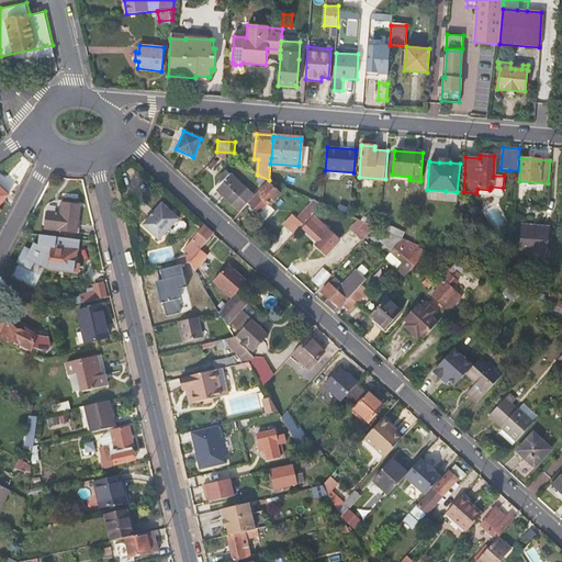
[(216,189),(233,203),(240,211),(249,201),(254,197),(245,189),(229,175),(226,171),(217,180),(222,183),(216,189)]
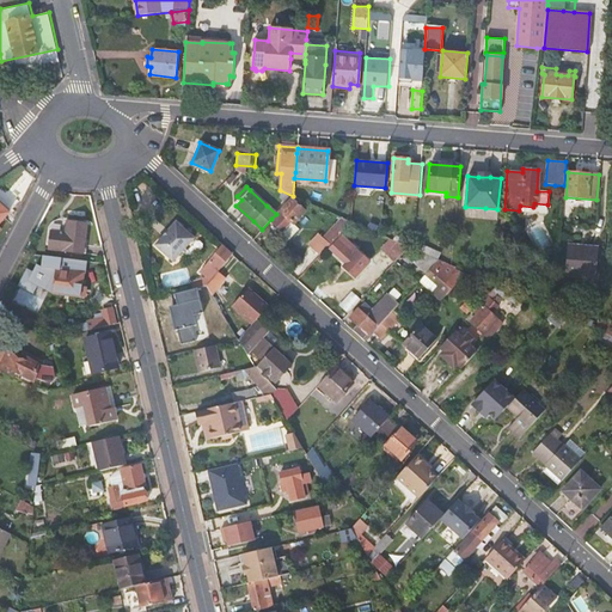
[(305,210),(292,197),(276,214),(271,219),(283,230),(281,232),(289,239),(300,227),(294,222),(305,210)]
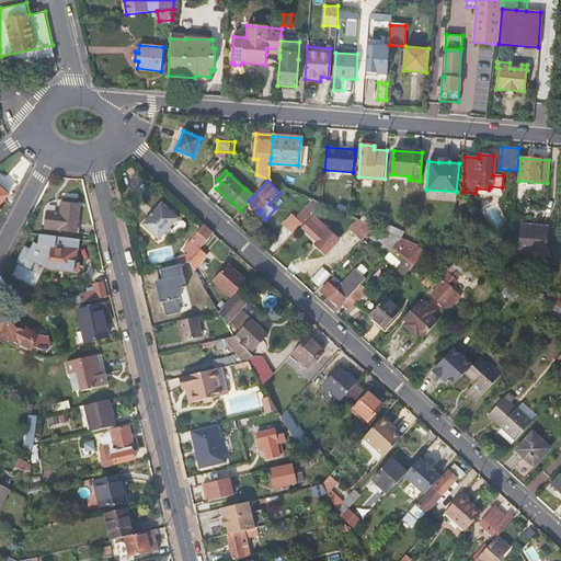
[(456,192),(445,191),(445,201),(456,202),(456,192)]
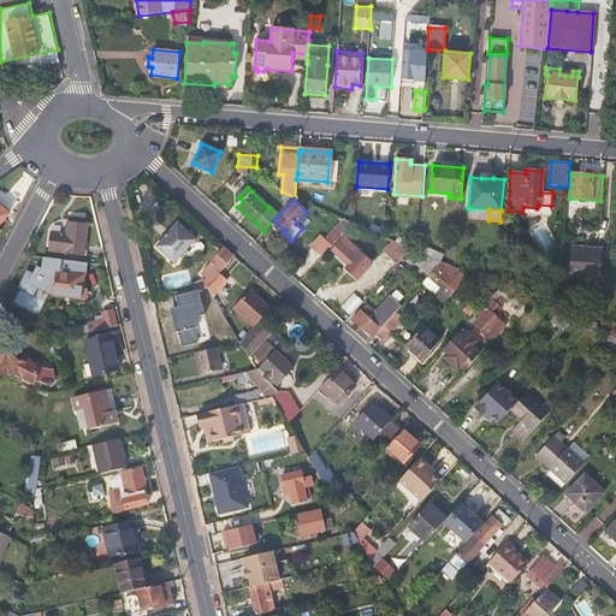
[(87,224),(67,223),(66,234),(52,232),(49,247),(49,250),(84,253),(87,224)]
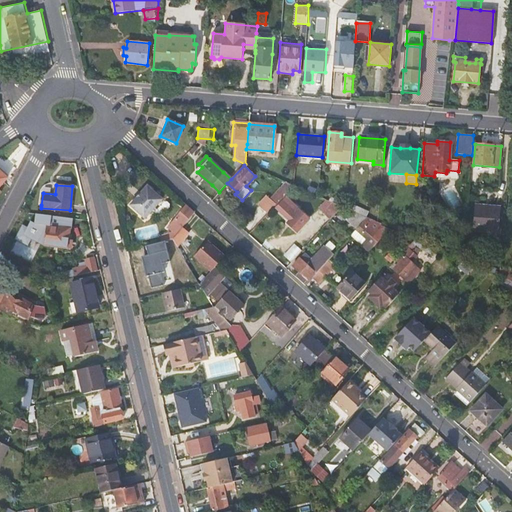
[(161,198),(147,185),(129,204),(144,217),(161,198)]
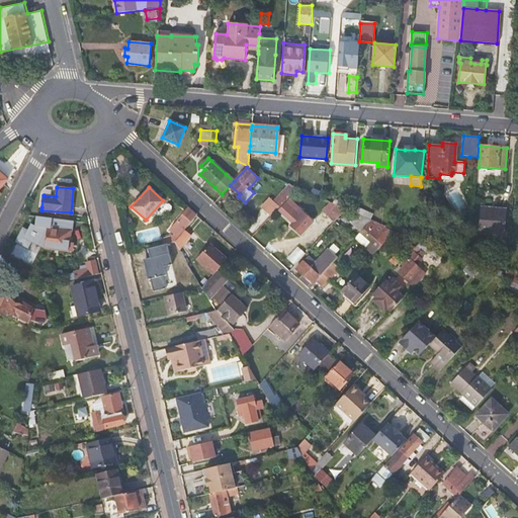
[(274,200),(279,205),(289,194),(284,189),(274,200)]
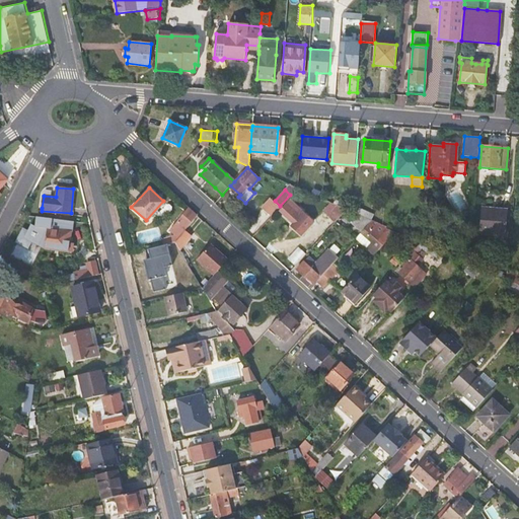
[(280,210),(292,221),(295,224),(292,227),(301,234),(313,220),(303,211),(298,216),(285,204),(280,210)]
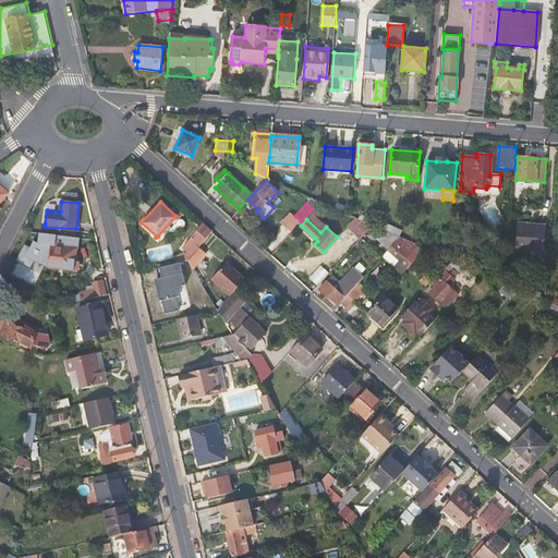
[(354,231),(361,238),(373,225),(363,220),(354,231)]
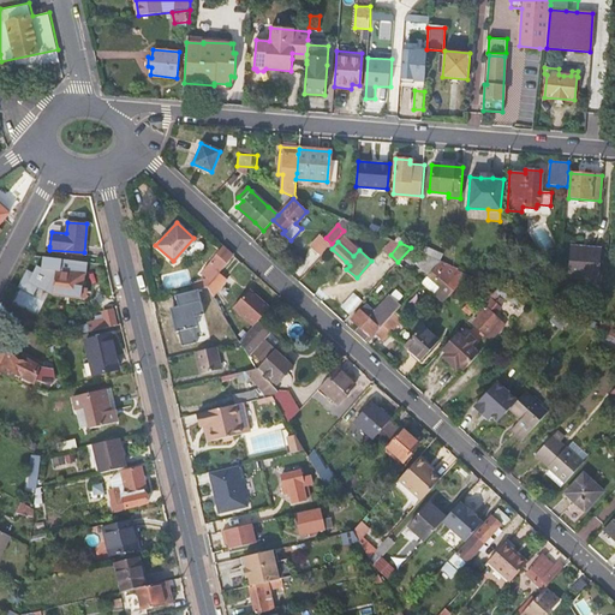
[(199,288),(208,286),(230,258),(233,254),(224,245),(202,273),(204,274),(197,284),(197,286),(196,286),(196,290),(199,288)]
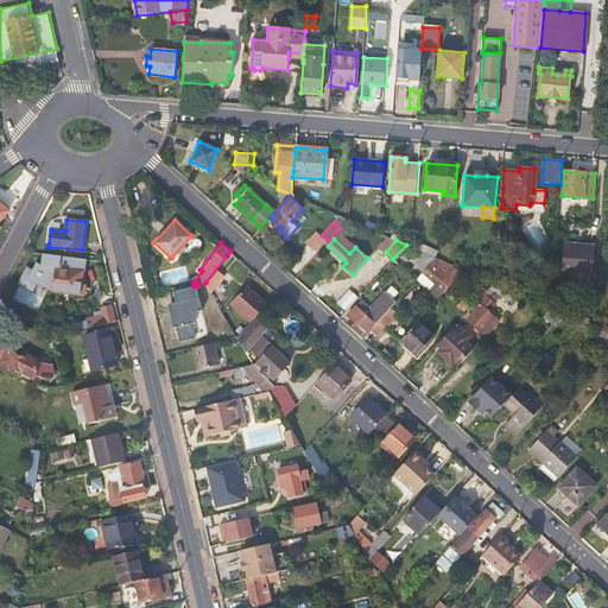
[(425,245),(422,252),(434,257),(436,249),(425,245)]
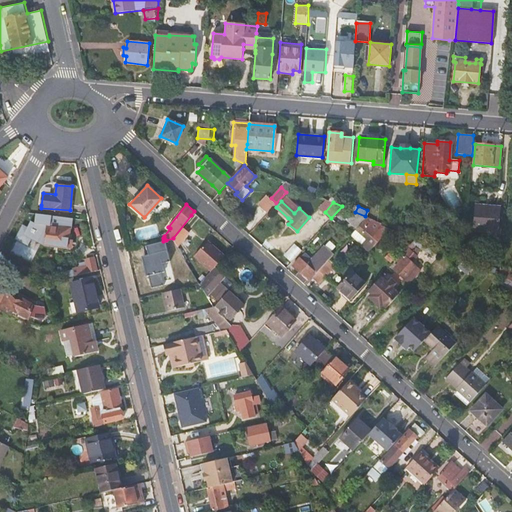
[(496,231),(498,208),(475,206),(473,229),(496,231)]
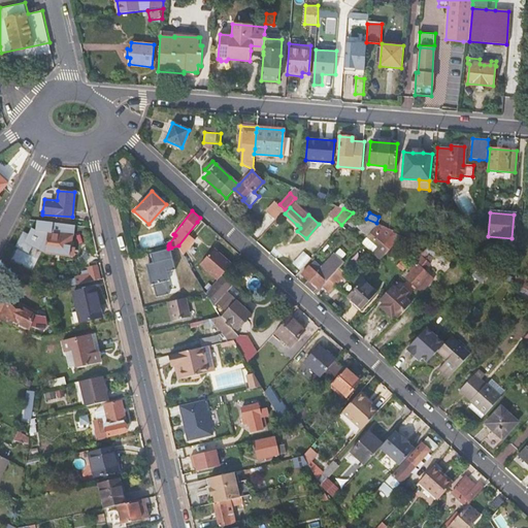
[(357,227),(367,236),(378,224),(376,223),(366,219),(365,218),(357,227)]
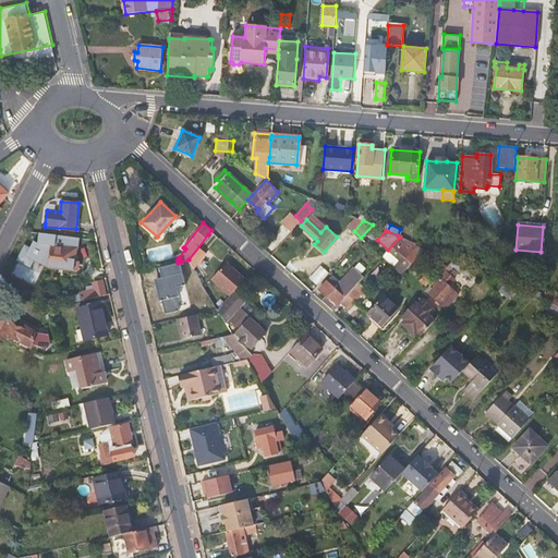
[(81,263),(77,262),(80,238),(40,233),(39,244),(36,242),(31,256),(52,266),(52,267),(75,270),(76,270),(76,269),(81,269),(81,263)]
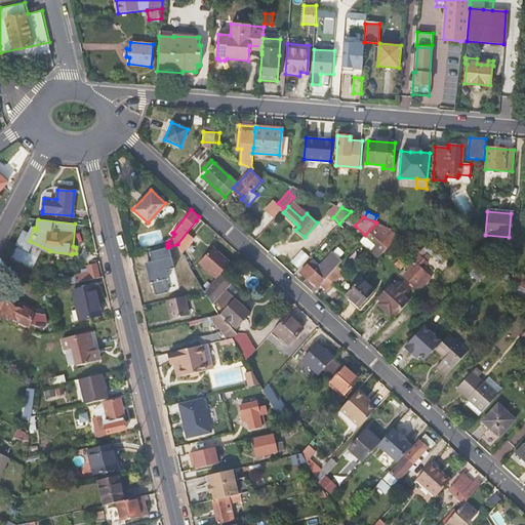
[(203,226),(196,220),(177,244),(189,263),(193,257),(189,253),(194,247),(190,243),(203,226)]
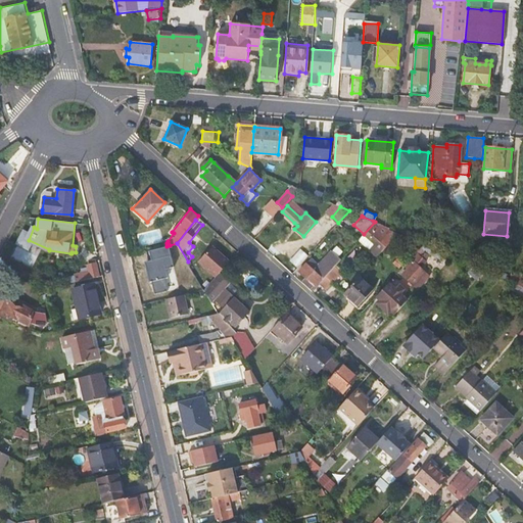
[(359,239),(377,256),(399,233),(386,227),(375,222),(364,234),(359,239)]
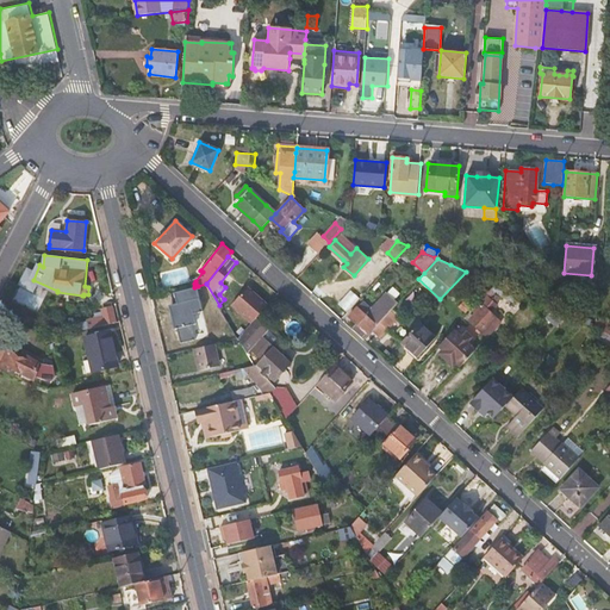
[(543,272),(536,259),(528,263),(536,277),(543,272)]
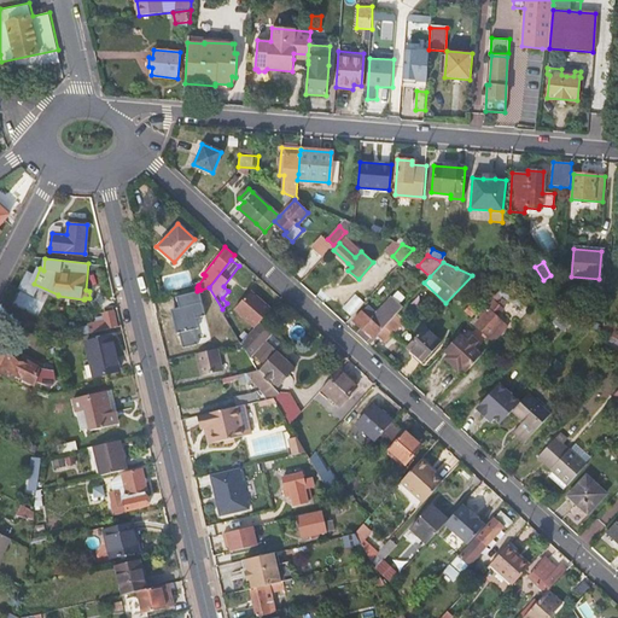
[(501,287),(485,304),(491,310),(496,305),(502,308),(506,301),(519,307),(520,304),(532,309),(536,303),(530,301),(501,287)]
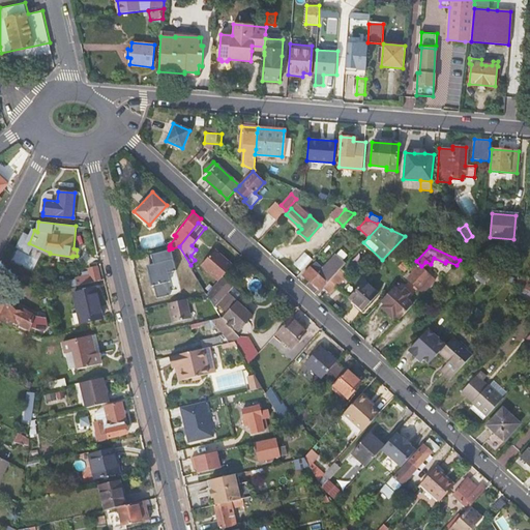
[(154,285),(157,297),(171,294),(168,282),(171,281),(169,272),(177,270),(172,248),(169,249),(149,255),(151,264),(147,265),(152,285),(154,285)]
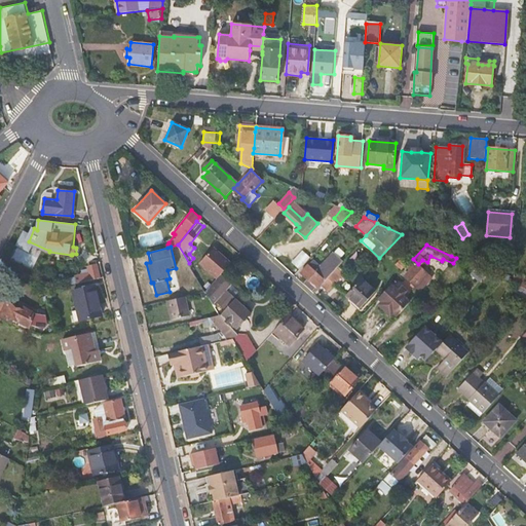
[(224,270),(230,263),(213,248),(199,263),(217,278),(220,274),(224,270)]
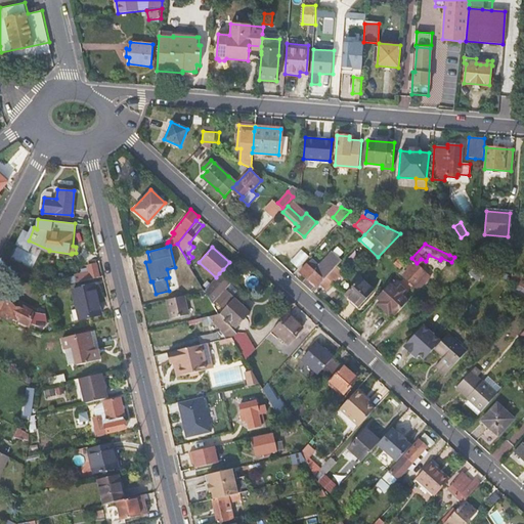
[(298,268),(308,256),(301,249),(290,261),(298,268)]
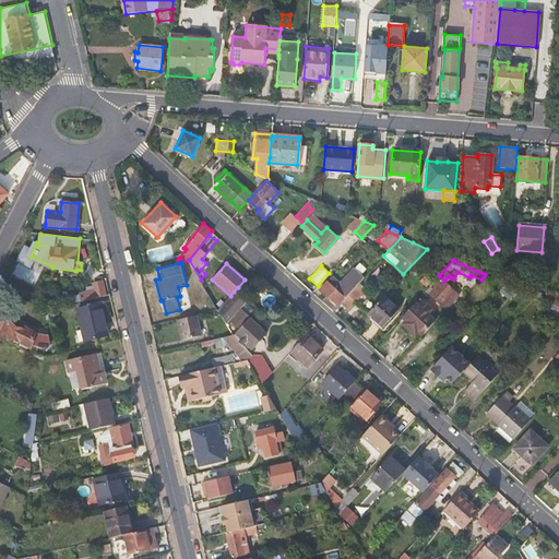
[(326,296),(321,301),(333,311),(339,305),(361,280),(364,276),(353,266),(339,283),(331,276),(320,289),(326,296)]
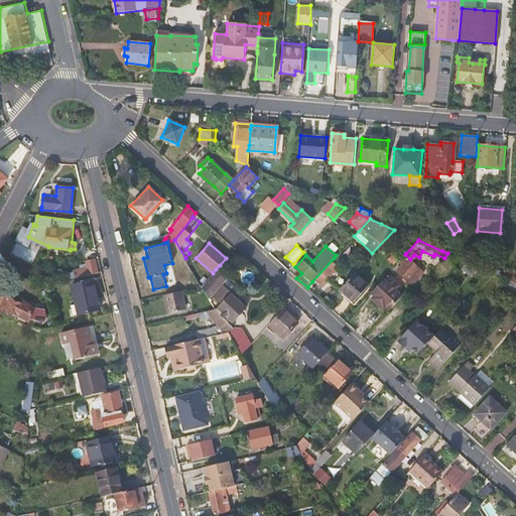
[(395,252),(392,256),(397,261),(401,257),(395,252)]
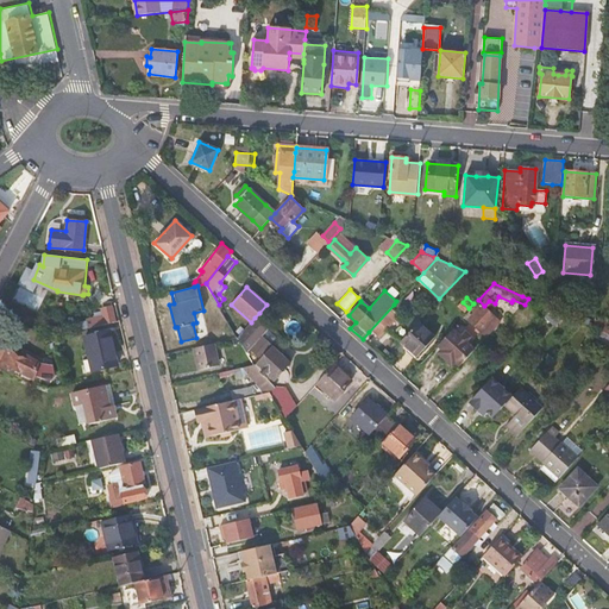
[(482,322),(491,331),(500,320),(484,306),(478,300),(469,309),(471,312),(465,319),(476,330),(482,322)]
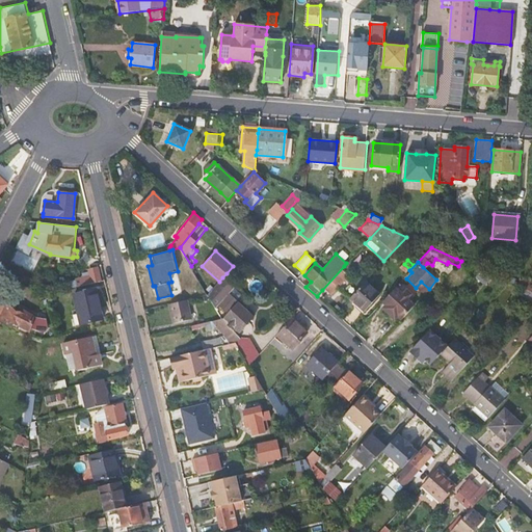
[(351,273),(344,266),(322,290),(330,296),(351,273)]
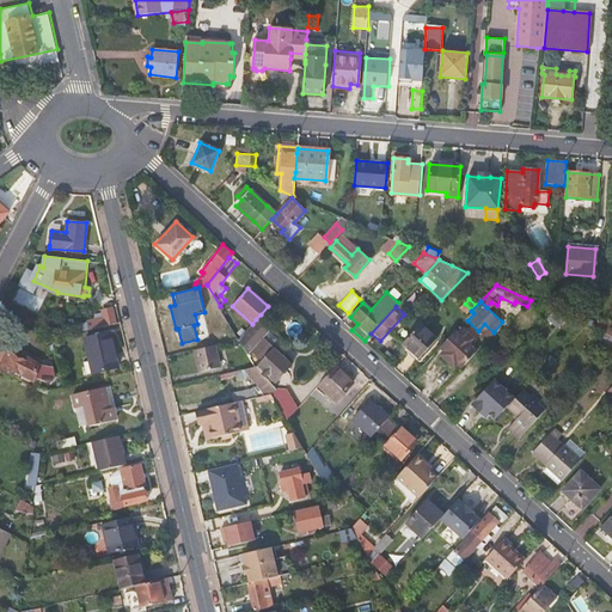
[(86,323),(89,330),(116,324),(111,308),(102,311),(104,319),(86,323)]
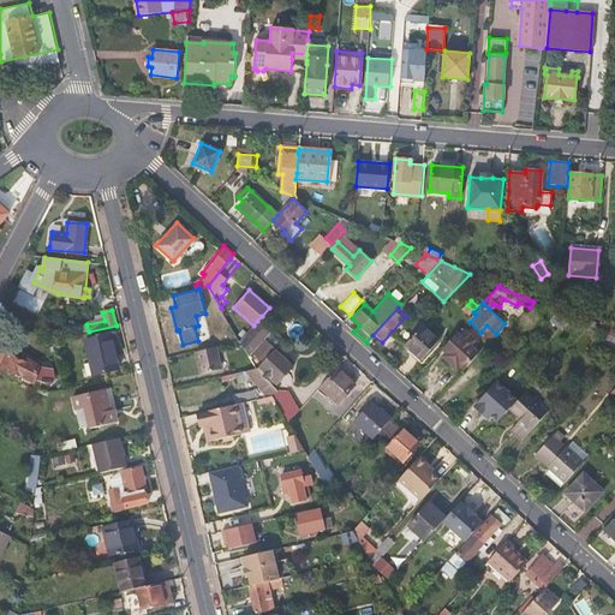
[(556,312),(550,318),(562,329),(572,318),(556,312)]
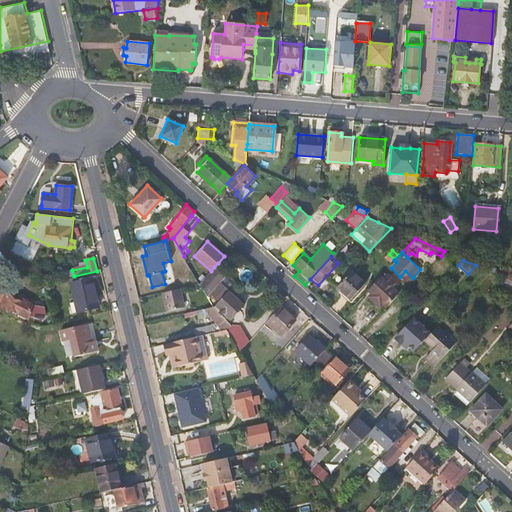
[(214,267),(211,271),(204,278),(200,283),(213,306),(214,307),(216,306),(221,311),(220,312),(227,319),(226,320),(228,321),(244,305),(220,283),(225,278),(214,267)]
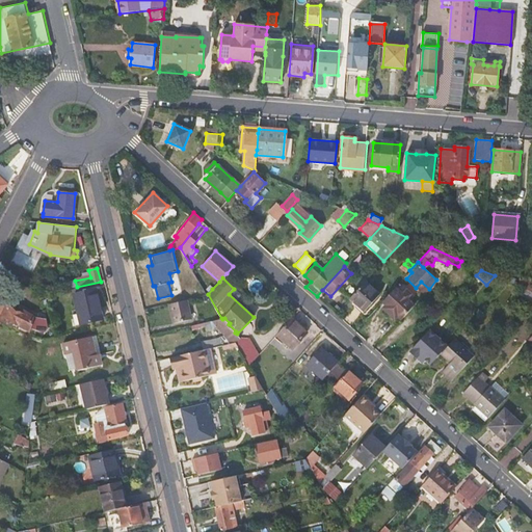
[(531,283),(520,277),(519,287),(531,292),(531,283)]
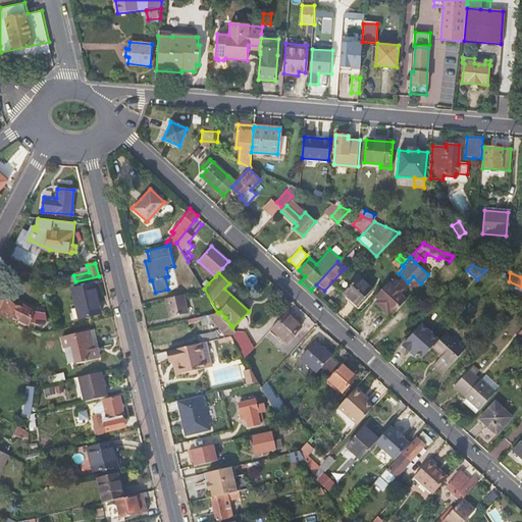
[(413,276),(408,282),(416,289),(421,283),(413,276)]
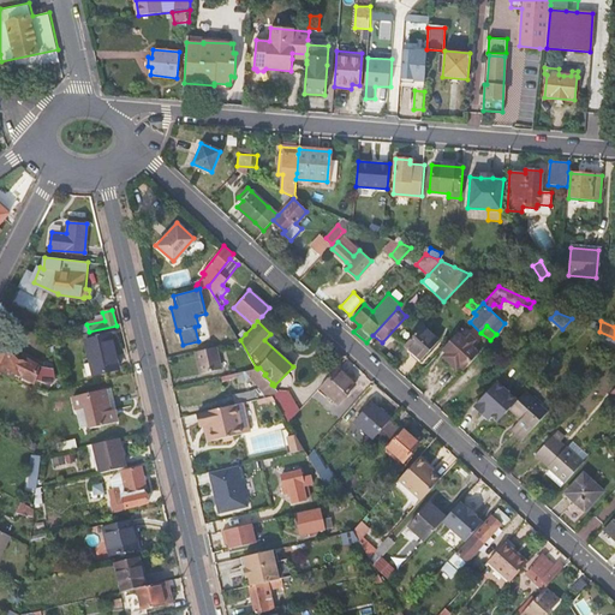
[(437,342),(421,327),(404,345),(422,360),(437,342)]
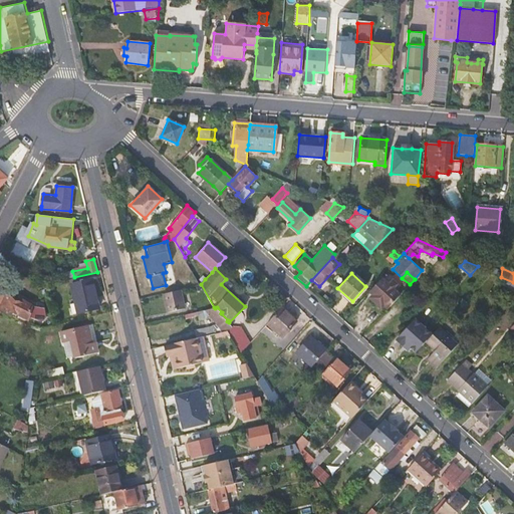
[(191,280),(194,286),(201,284),(197,277),(191,280)]
